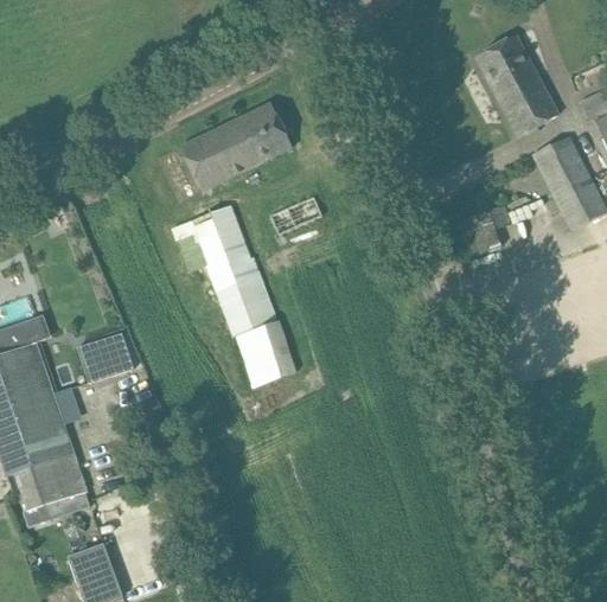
[(558,114),(526,55),(516,33),(477,55),(519,134),(558,114)]
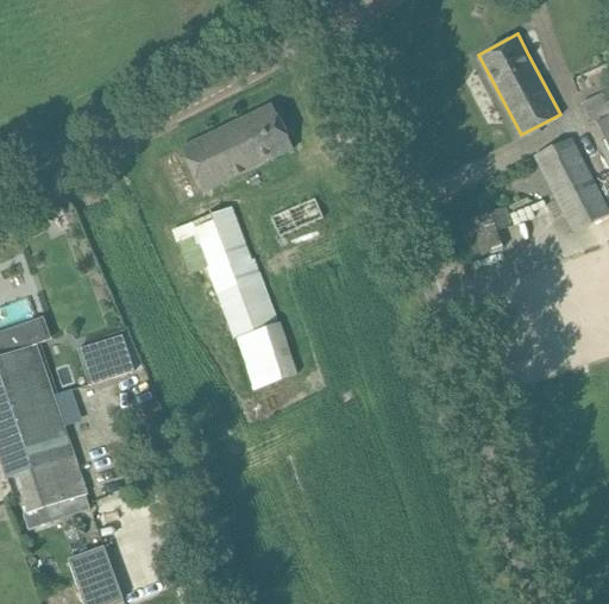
[(608,87),(582,100),(591,120),(608,111),(608,87)]
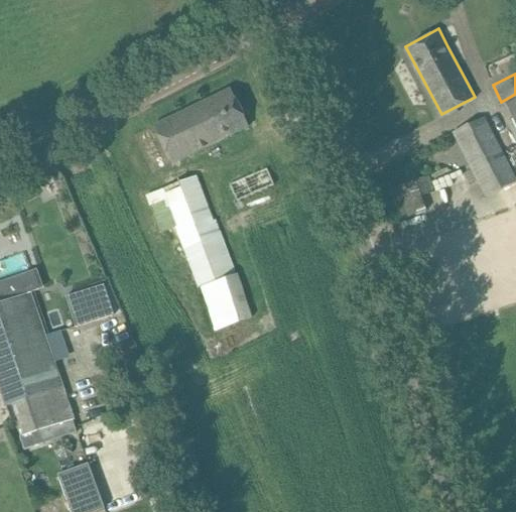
[(154,123),(171,160),(249,123),(231,86),(154,123)]
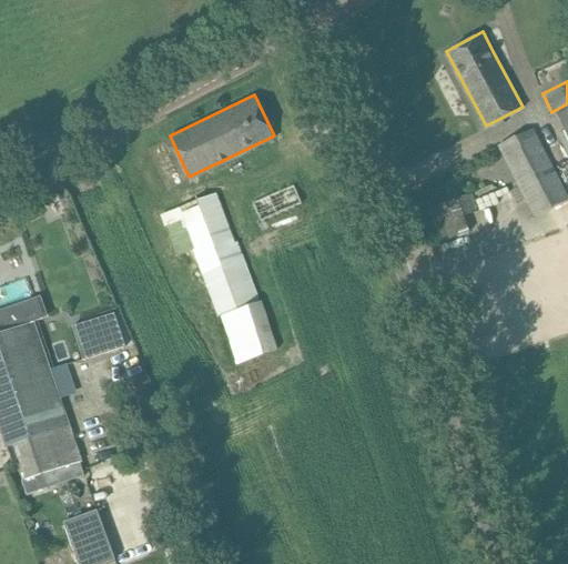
[(567,104),(557,110),(565,128),(559,131),(567,151),(567,104)]
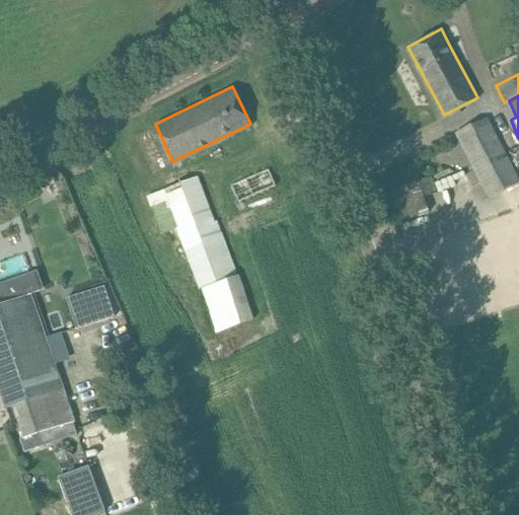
[(518,176),(486,115),(474,121),(456,130),(490,196),(518,179),(518,176)]
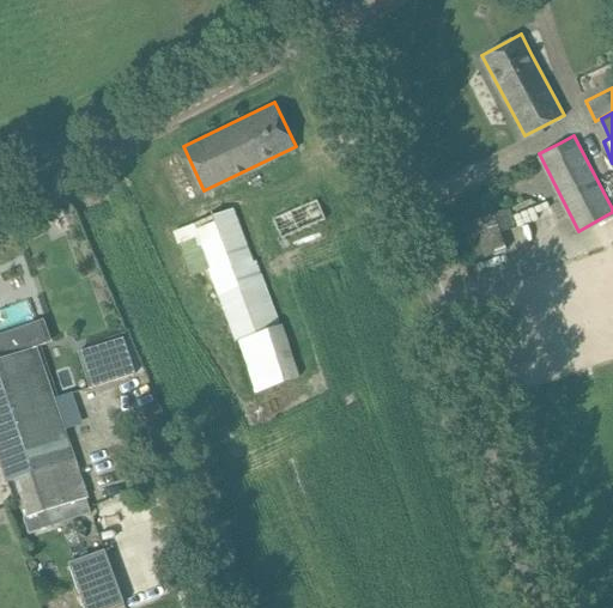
[(273,216),(281,235),(326,216),(317,196),(273,216)]
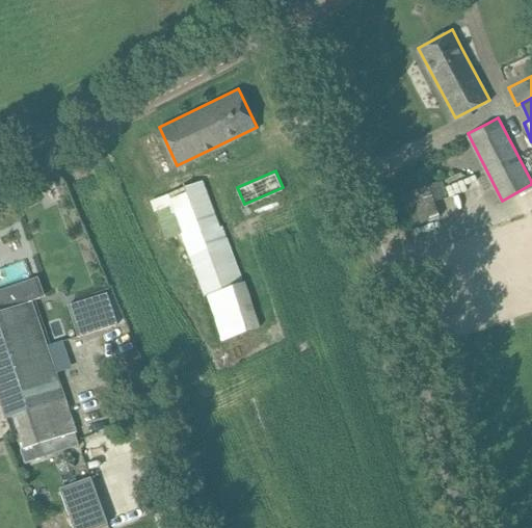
[(467,187),(463,174),(447,178),(450,191),(467,187)]
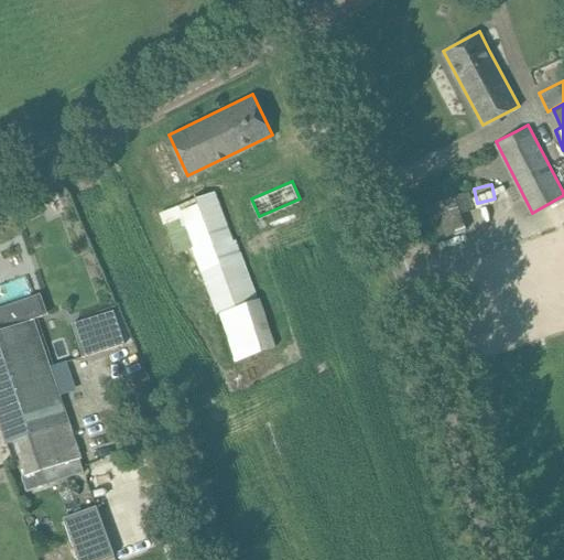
[(194,244),(219,310),(253,297),(215,193),(181,206),(182,210),(164,216),(177,249),(194,244)]
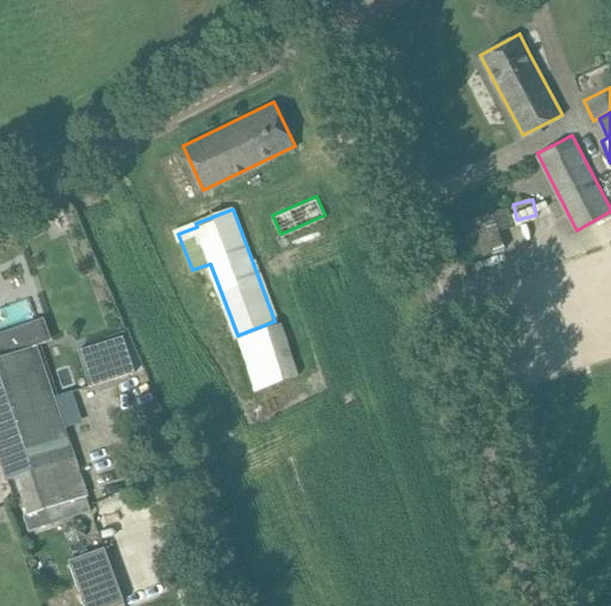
[(506,247),(493,211),(462,222),(475,258),(506,247)]
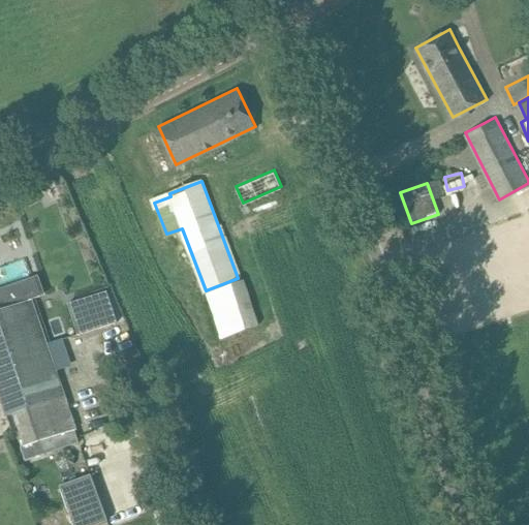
[(0,266),(0,285),(31,276),(25,257),(0,266)]
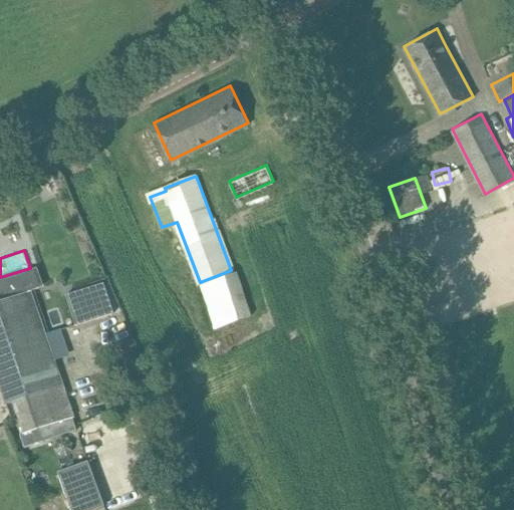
[(0,277),(0,291),(27,283),(34,281),(37,280),(32,267),(30,268),(0,277)]
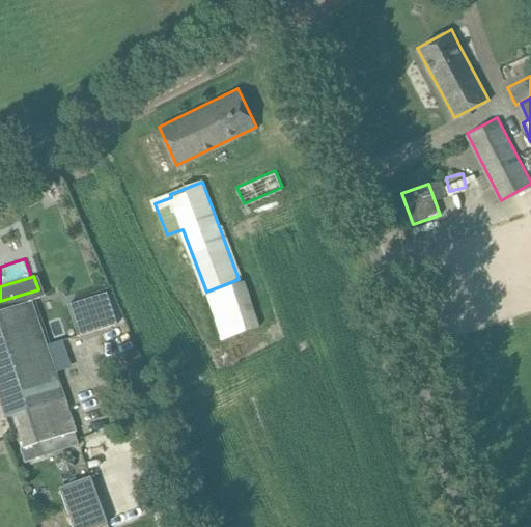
[(260,328),(245,280),(203,295),(219,341),(260,328)]
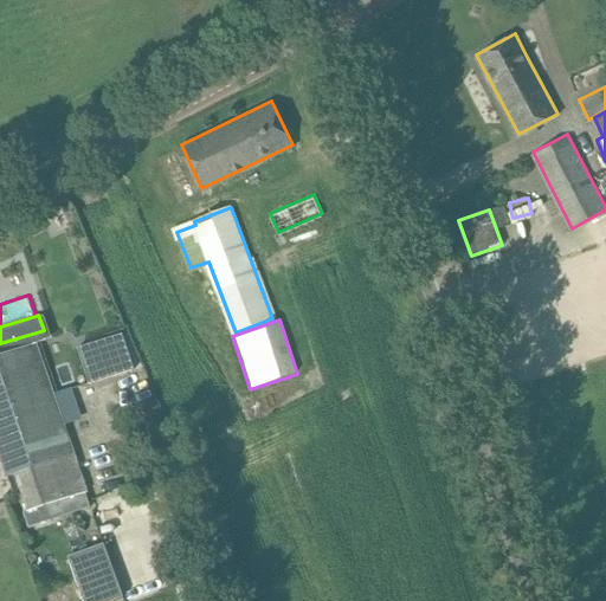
[(122,331),(77,346),(89,381),(133,367),(122,331)]
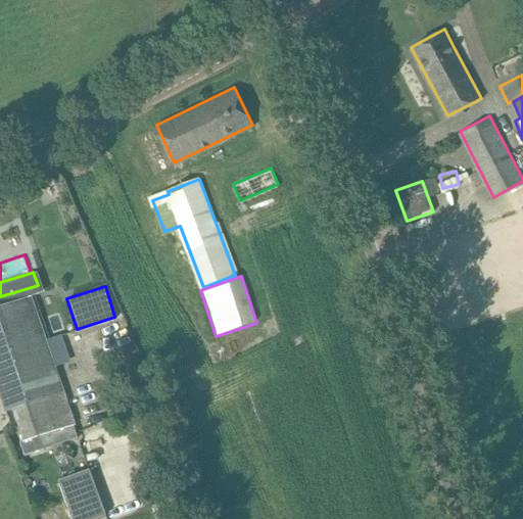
[(0,296),(0,365),(13,406),(15,405),(21,422),(26,437),(19,439),(21,443),(42,436),(45,444),(77,434),(62,389),(53,363),(45,339),(30,295),(28,288),(0,296)]
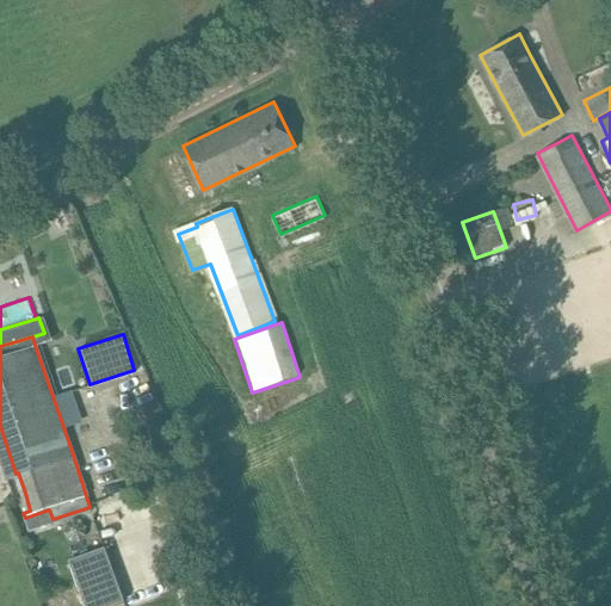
[(105,544),(69,558),(86,605),(104,605),(125,598),(105,544)]
